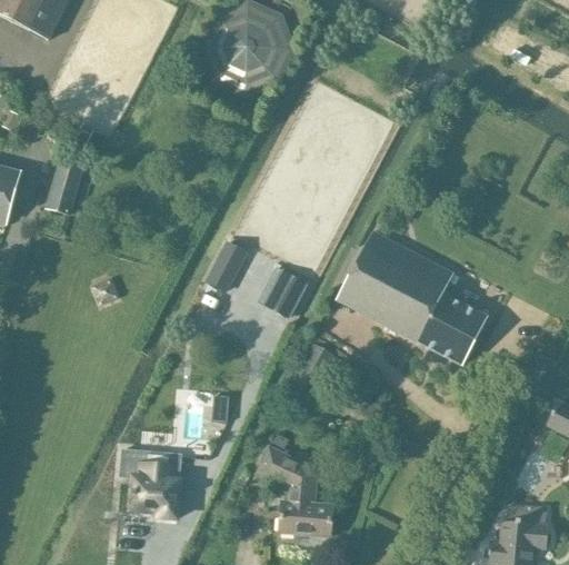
[(0,0),(0,12),(48,37),(66,0),(0,0)]
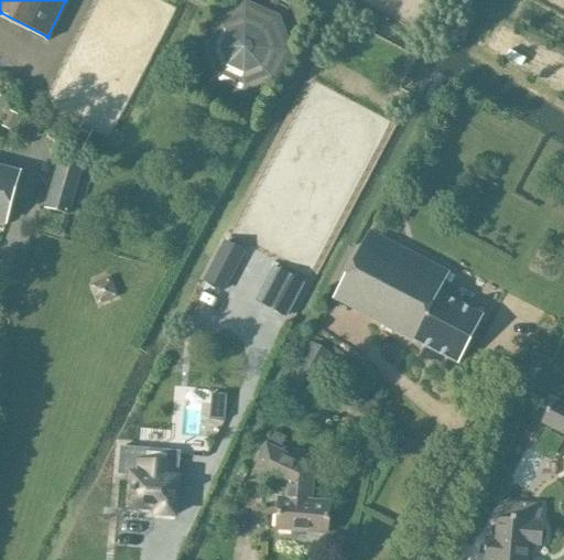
[(60,155),(45,204),(68,211),(84,162),(60,155)]
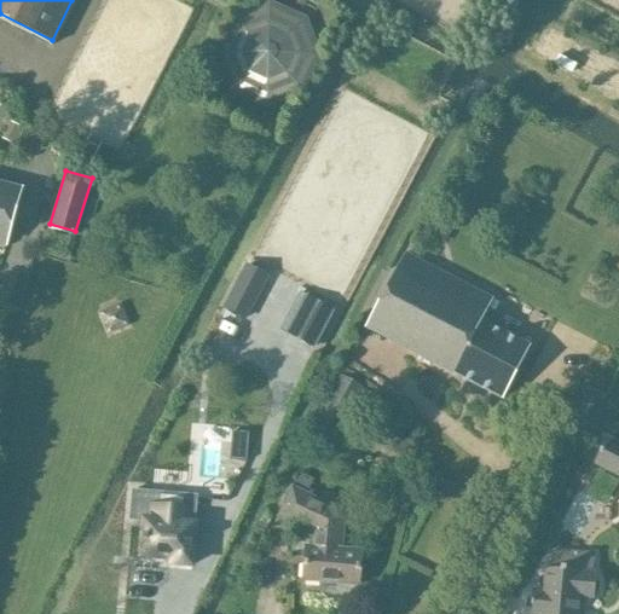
[(0,239),(5,242),(21,184),(0,178),(0,239)]
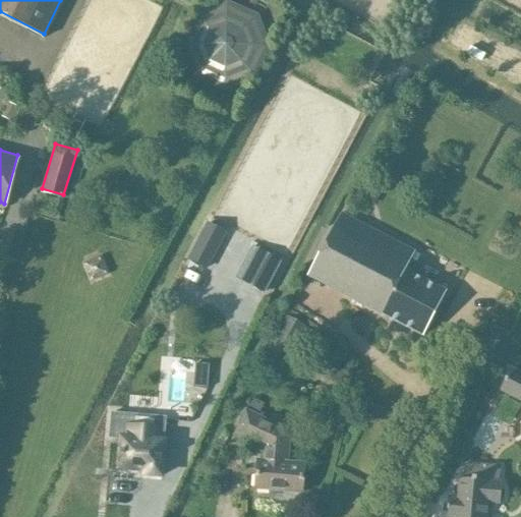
[(368,186),(364,196),(370,199),(377,197),(380,191),(368,186)]
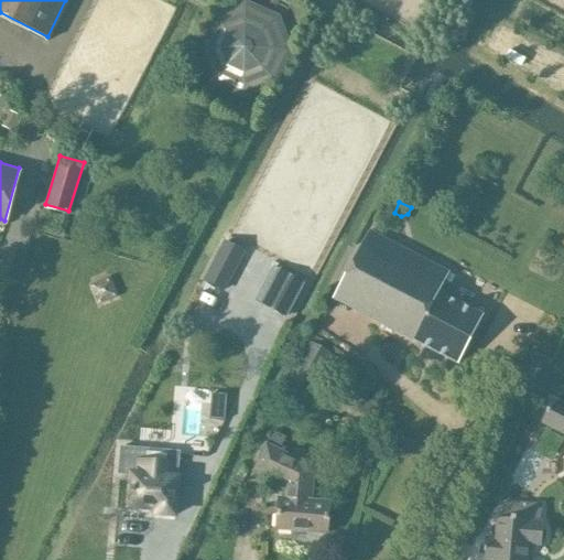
[(436,250),(431,260),(368,228),(333,297),(456,361),(481,312),(438,290),(448,270),(443,267),(448,257),(436,250)]
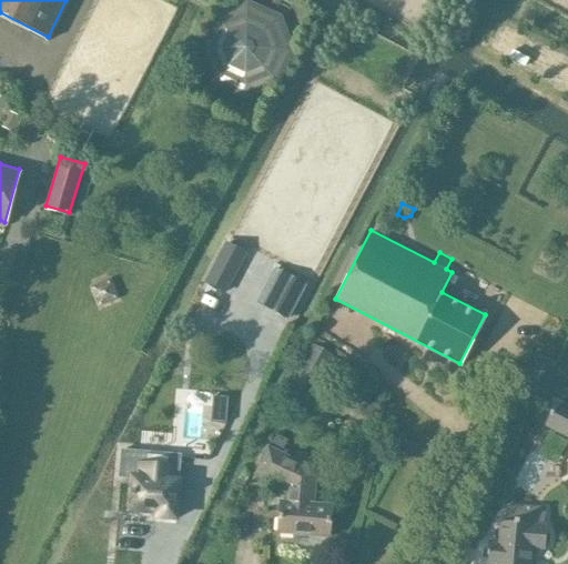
[(304,281),(281,269),(263,301),(287,314),(290,311),(305,281),(304,281)]
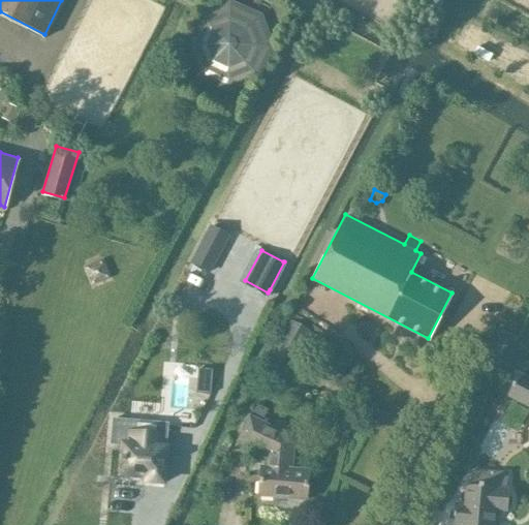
[(291,318),(272,354),(290,365),(309,328),(291,318)]
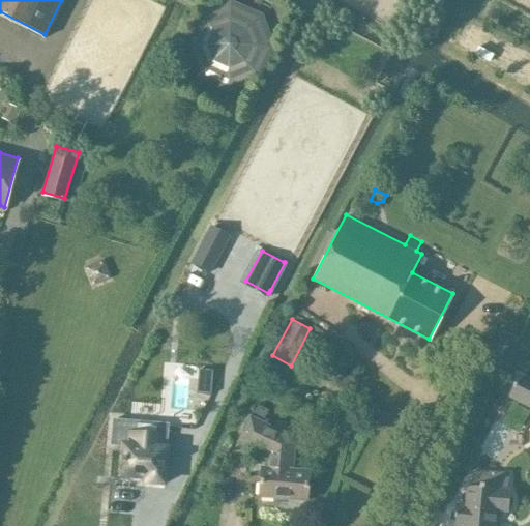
[(199,366),(197,390),(211,391),(213,367),(199,366)]
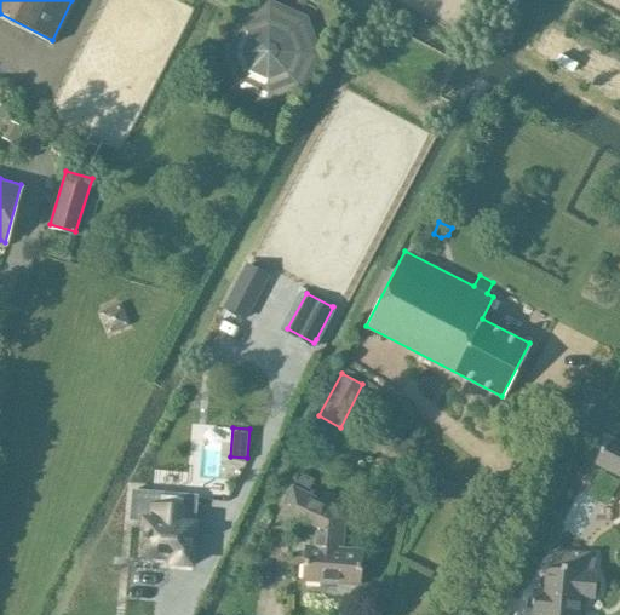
[(619,440),(607,434),(593,460),(619,473),(619,440)]
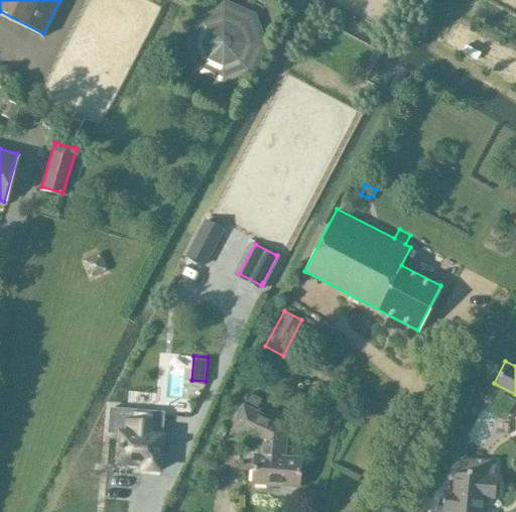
[(255,453),(253,481),(298,484),(300,456),(284,455),(286,423),(252,407),(257,398),(248,394),(244,403),(243,403),(233,426),(260,438),(259,453),(255,453)]
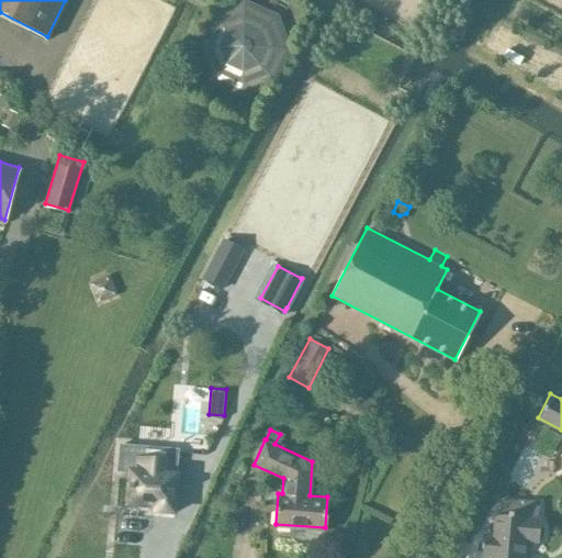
[(119,450),(116,470),(130,471),(127,503),(127,504),(155,505),(155,511),(172,512),(177,449),(119,445),(119,450)]
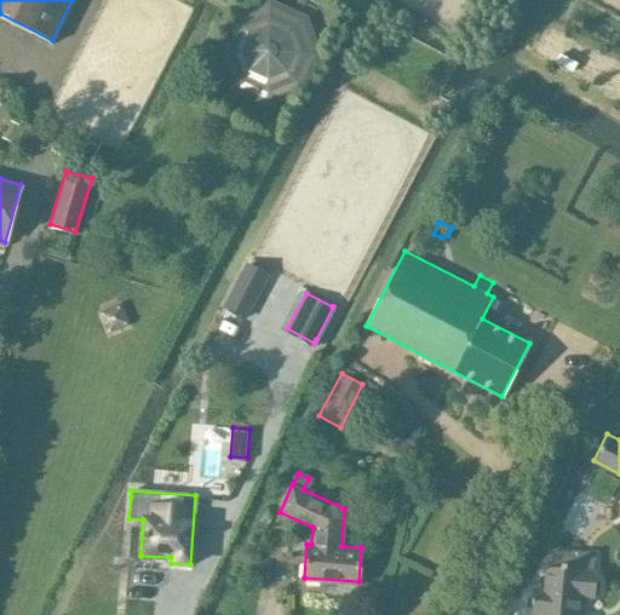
[(534,587),(532,613),(543,614),(541,614),(579,614),(581,595),(593,596),(596,569),(592,569),(595,551),(554,547),(552,565),(546,565),(545,587),(534,587)]
